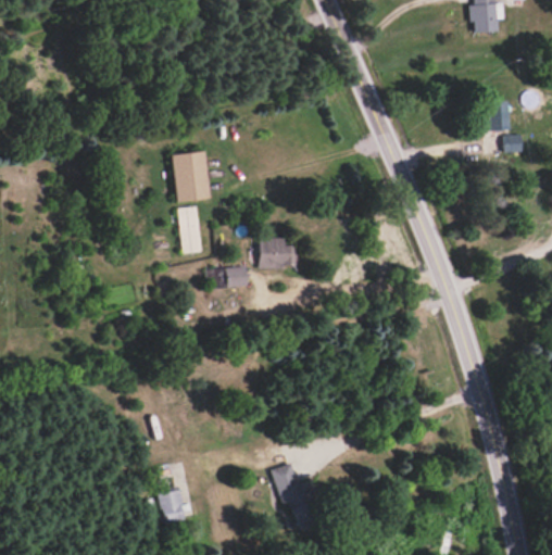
[(473,0),(474,4),(469,5),(469,24),(474,24),(475,33),(498,32),(498,20),(504,19),(503,3),(496,3),(496,0),(473,0)]
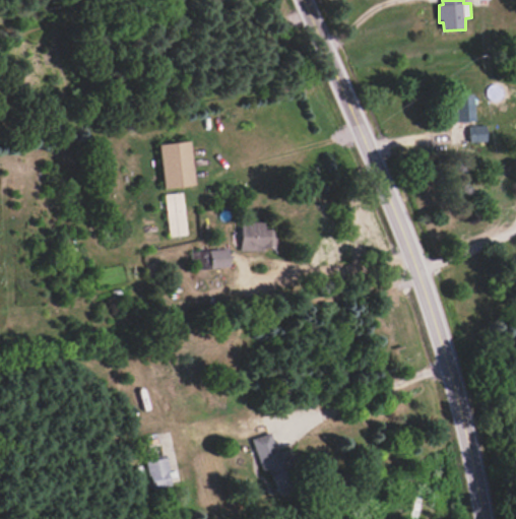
[(452,95),(453,123),(476,122),(475,95),(452,95)]
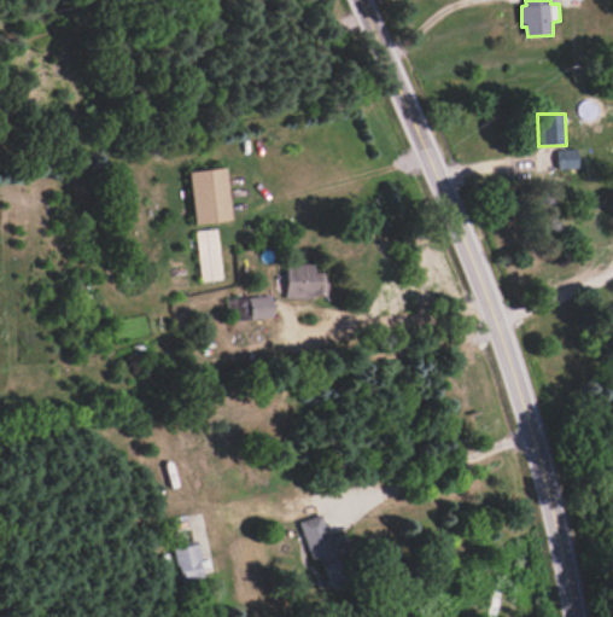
[(581,169),(579,150),(558,150),(559,170),(581,169)]
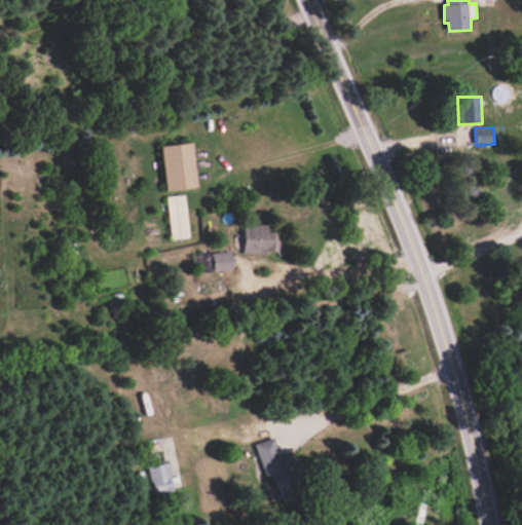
[(166,191),(198,188),(194,143),(162,146),(166,191)]
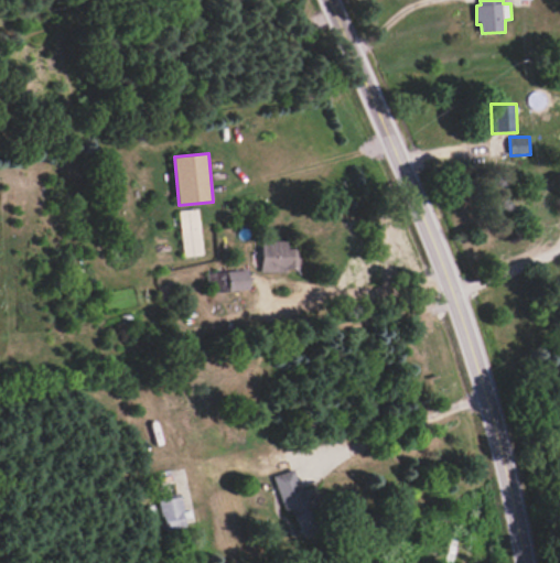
[(181,212),(185,257),(204,256),(200,209),(181,212)]
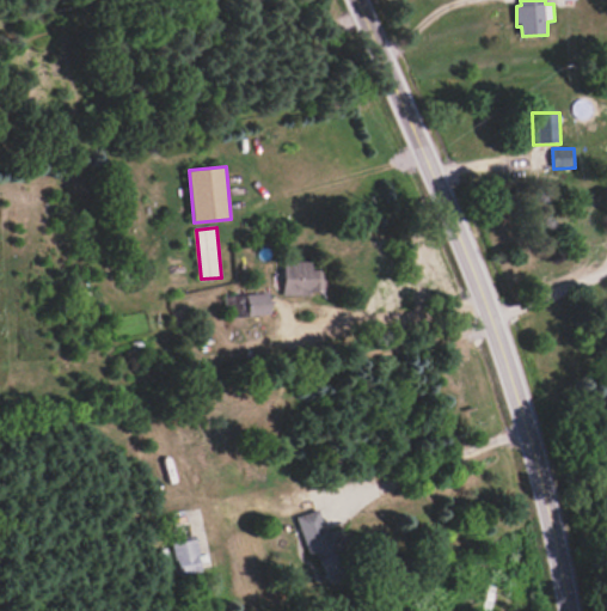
[(313,262),(286,262),(284,294),(329,295),(329,270),(313,270),(313,262)]
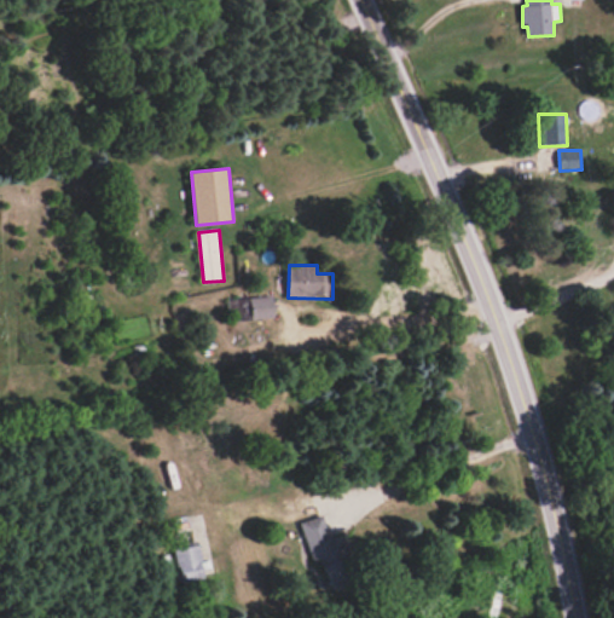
[(277,318),(273,296),(231,301),(233,323),(277,318)]
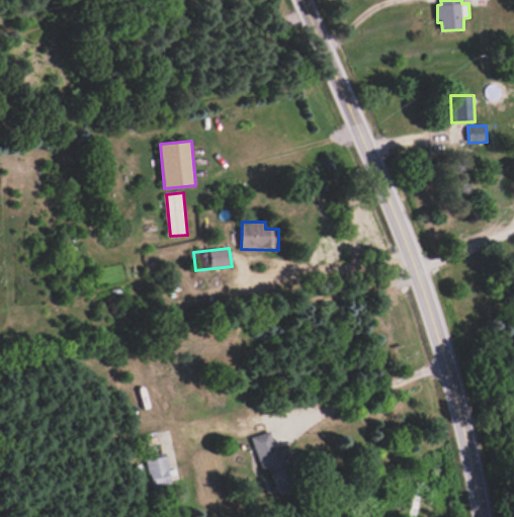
[(263,474),(271,471),(277,494),(294,489),(282,449),(276,451),(271,432),(252,437),(263,474)]
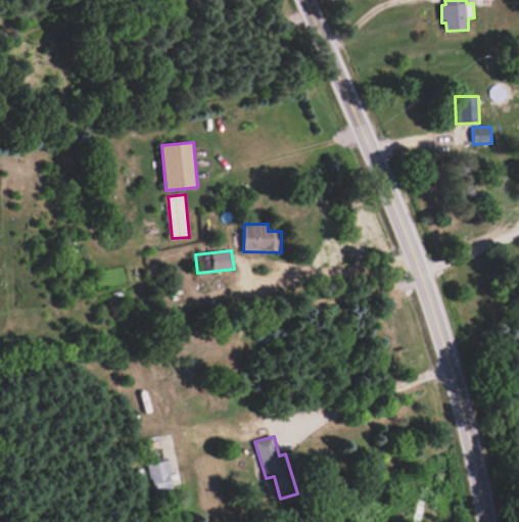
[(173,490),(171,461),(150,463),(153,492),(173,490)]
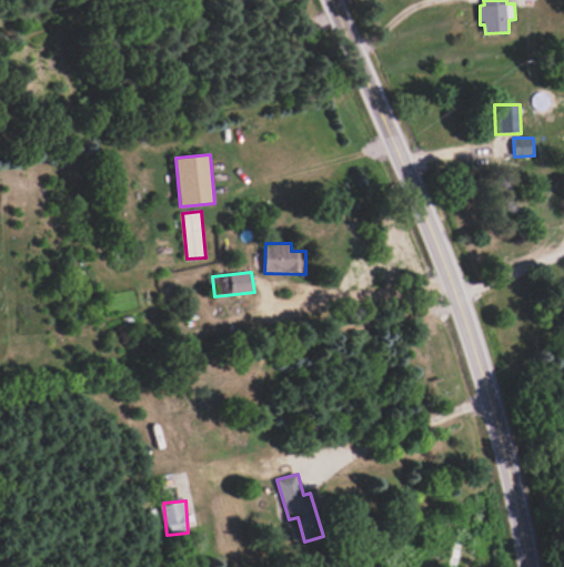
All buildings are outlined.
